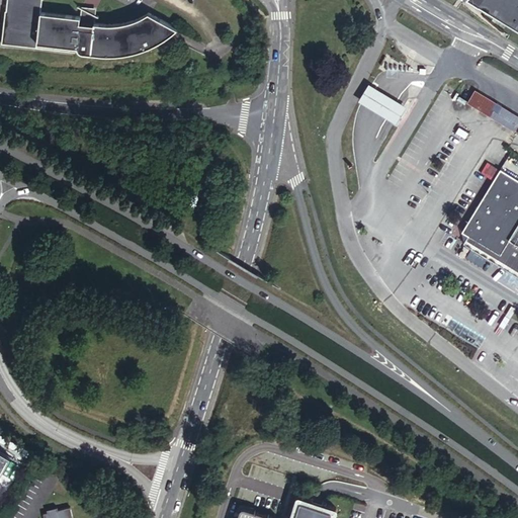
[(35,41),(75,47),(76,48),(76,49),(77,50),(78,50),(79,51),(81,52),(89,53),(97,54),(104,55),(112,55),(119,54),(126,53),(134,52),(142,50),(148,47),(155,45),(162,40),(168,36),(171,34),(174,32),(177,29),(148,13),(142,17),(137,19),(132,21),(126,22),(125,22),(121,23),(115,24),(109,24),(104,24),(98,24),(93,23),(94,18),(79,17),(39,12),(40,0),(5,0),(4,9),(3,9),(0,37),(0,41),(34,47),(35,41)]
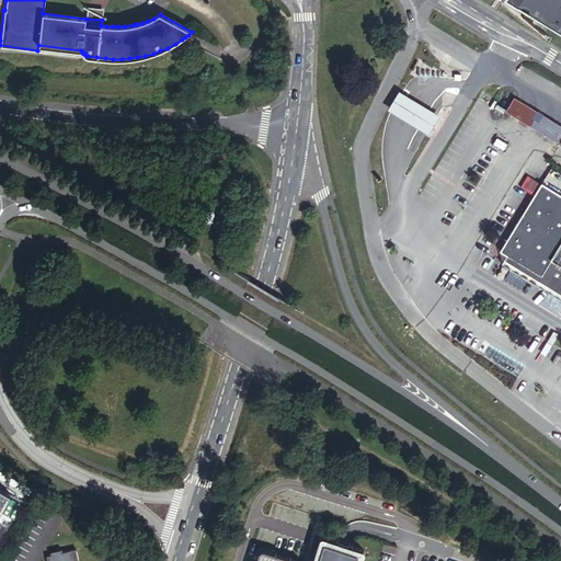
[(560,0),(508,0),(508,1),(560,32),(560,0)]
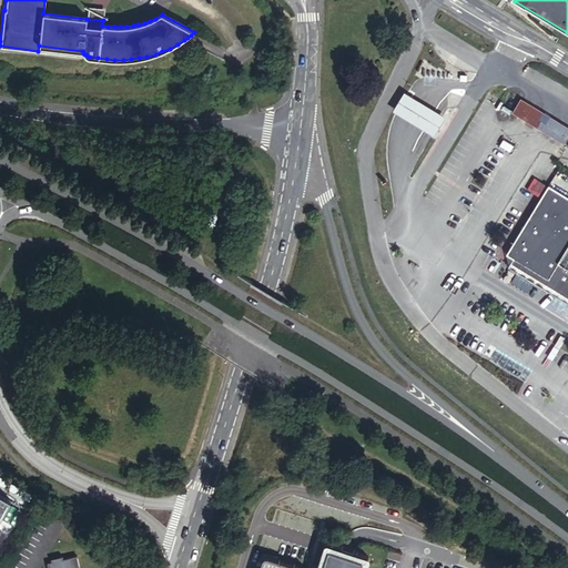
[(87,19),(103,20),(104,9),(92,8),(88,7),(87,19)]
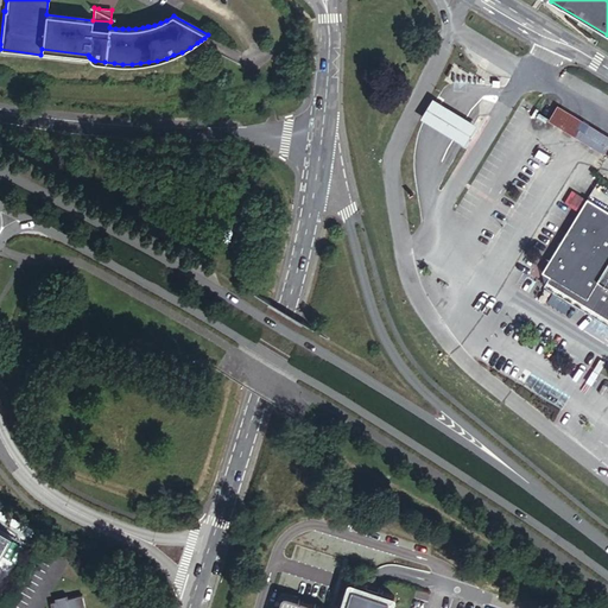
[(432,97),(419,116),(441,131),(464,145),(477,125),(453,109),(432,97)]
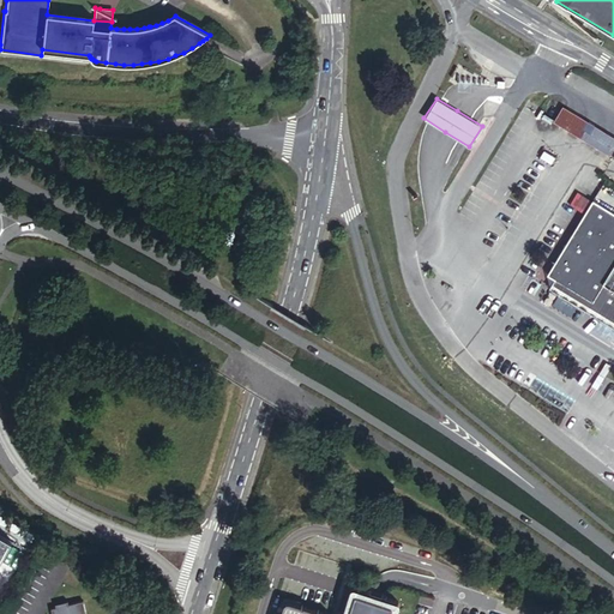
[(560,104),(551,120),(581,138),(609,156),(613,146),(613,137),(590,122),(560,104)]
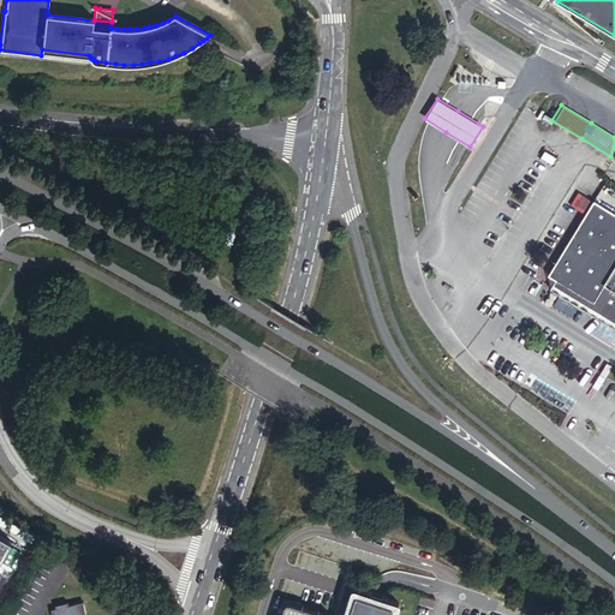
[(543,278),(550,282),(589,308),(601,288),(614,263),(614,216),(591,202),(543,278)]
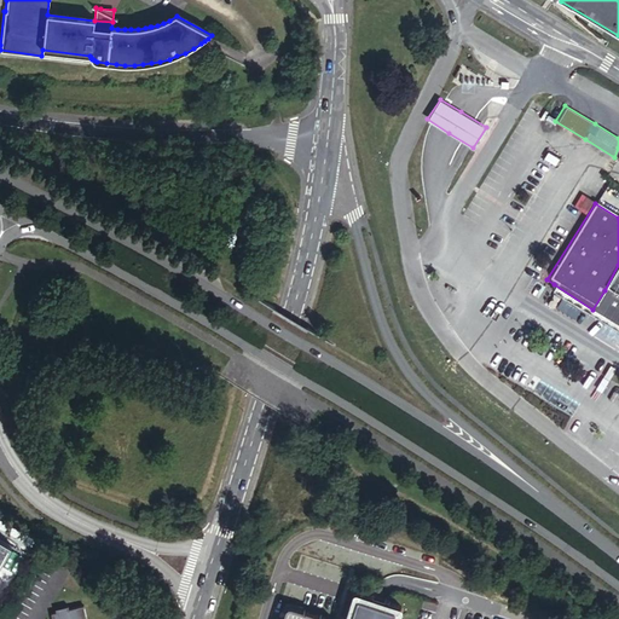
[(618,265),(605,290),(618,299),(618,265)]
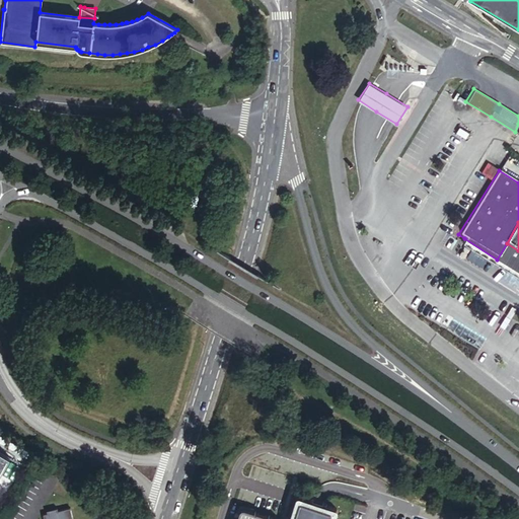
[(518,273),(497,260),(464,238),(459,247),(518,284),(518,273)]
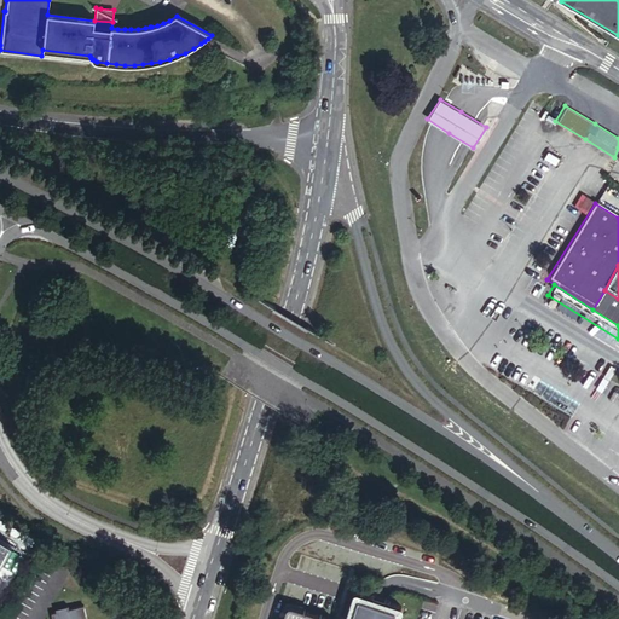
[(618,299),(605,290),(593,310),(618,325),(618,299)]
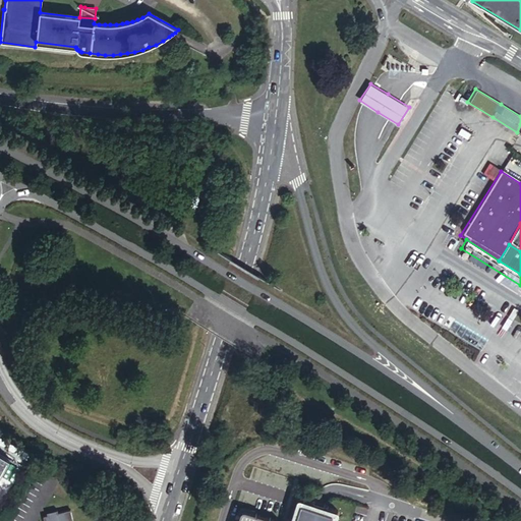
[(334,520),(338,511),(338,510),(337,508),(337,507),(335,506),(303,496),(301,496),(299,496),(298,496),(296,497),(295,500),(288,520),(282,520),(281,519),(279,518),(247,508),(245,507),(243,508),(242,509),(240,511),(237,520),(334,520)]
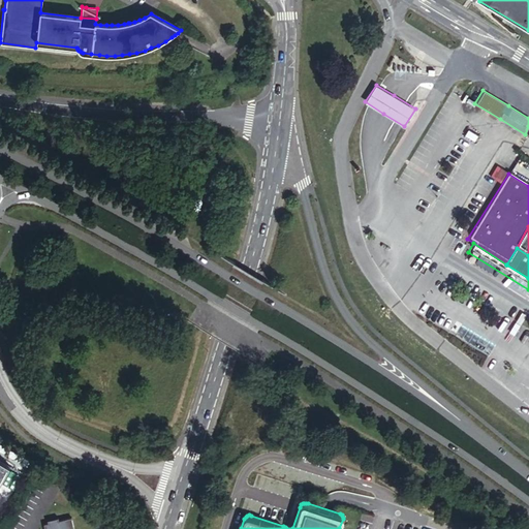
[(44,520),(45,528),(72,528),(70,516),(44,520)]
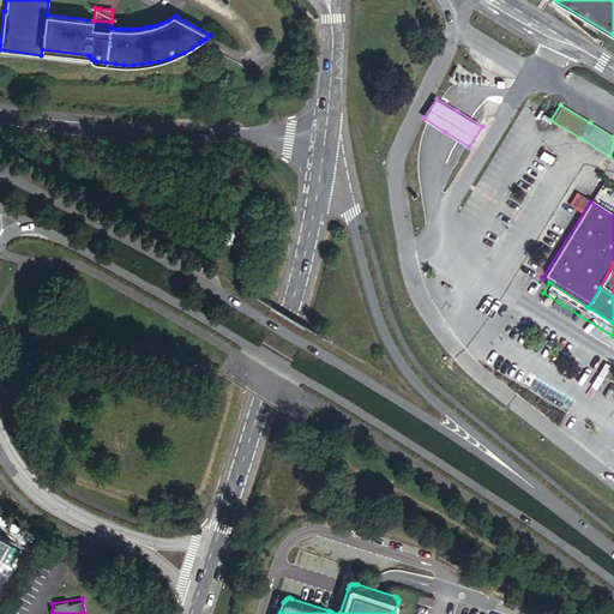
All buildings are outlined.
